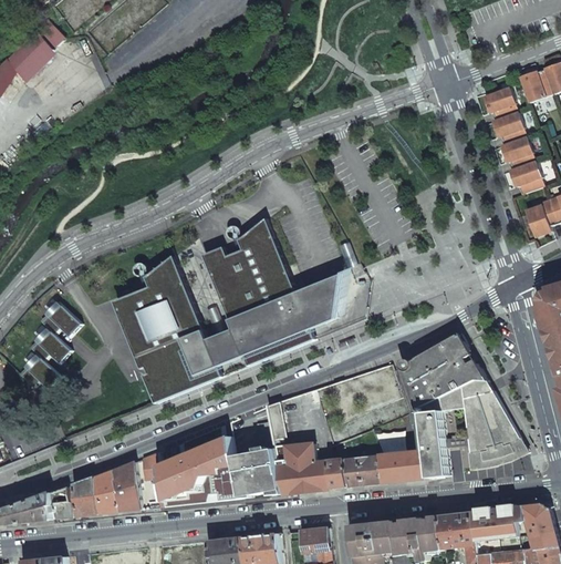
[(63,36),(43,18),(31,29),(51,48),(63,36)]
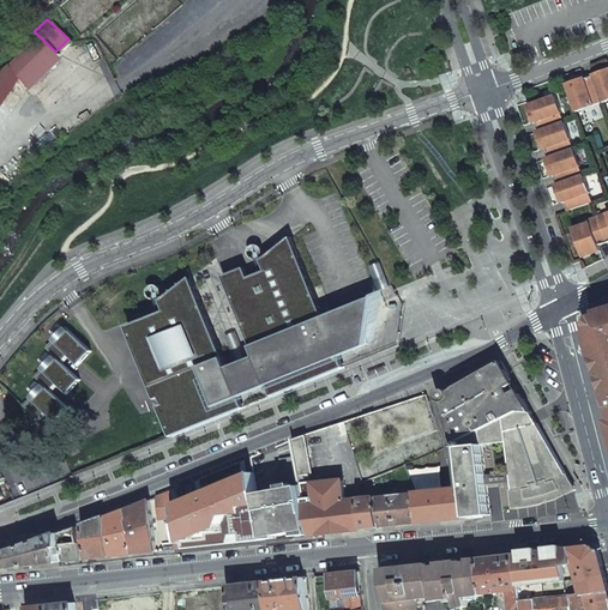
[(55,52),(34,31),(0,64),(0,95),(8,83),(14,73),(24,83),(55,52)]
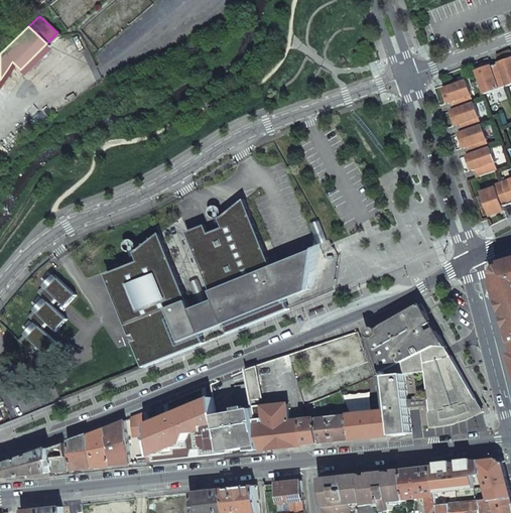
[(510,55),(509,56),(508,55),(494,59),(494,61),(502,84),(510,81),(510,55)]
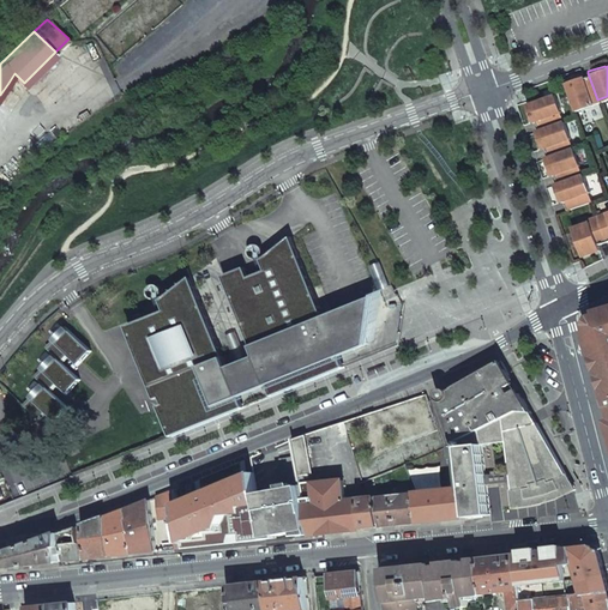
[(597,100),(588,73),(578,77),(578,74),(561,80),(571,109),(588,103),(588,102),(597,100)]
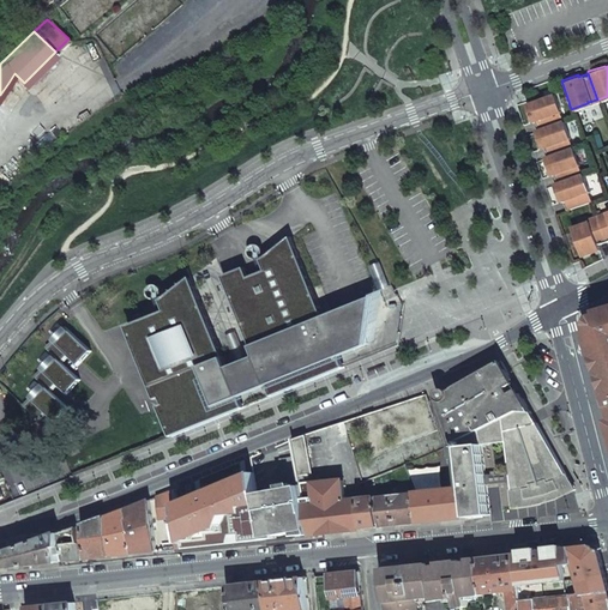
[(530,118),(534,127),(558,119),(554,109),(555,109),(549,92),(521,102),(527,119),(530,118)]
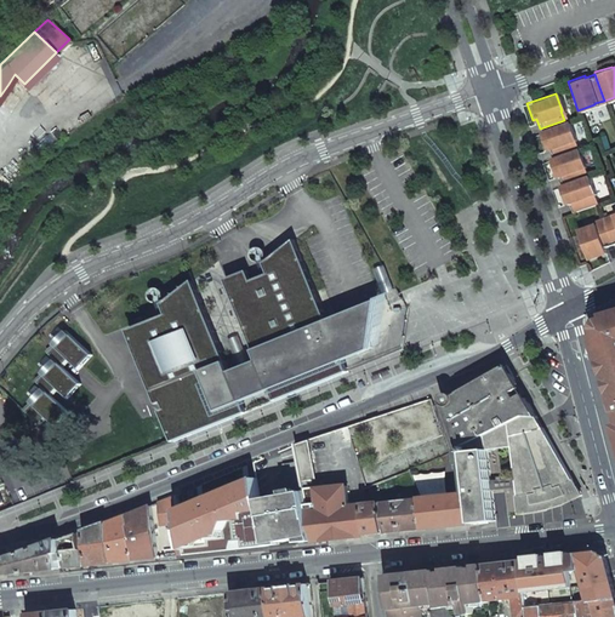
[(571,137),(565,120),(564,120),(540,129),(536,130),(542,147),(546,146),(550,155),(574,147),(570,137),(571,137)]
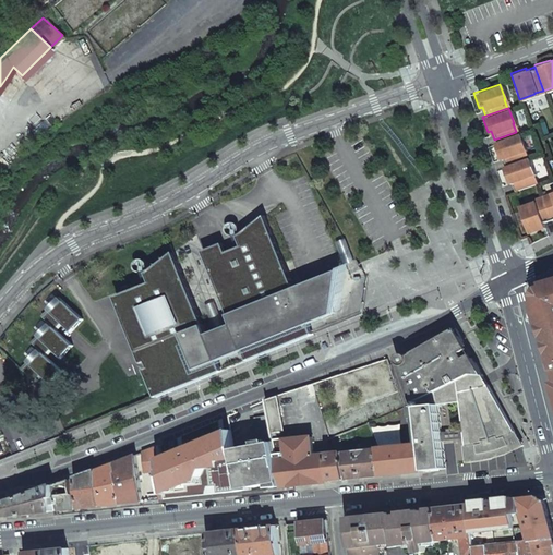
[(494,140),(491,141),(496,157),(500,156),(502,165),(525,156),(521,147),(517,132),(516,132),(494,140)]
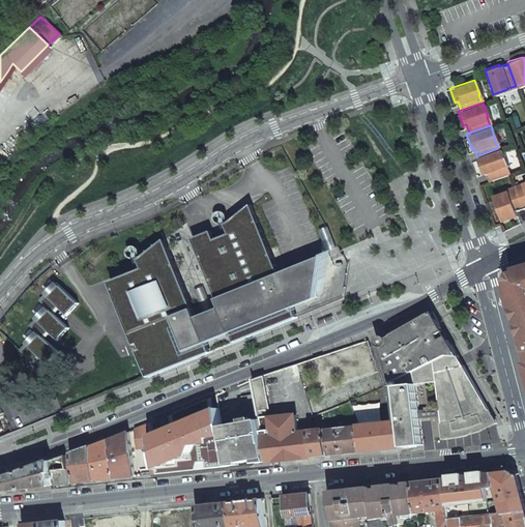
[(498,148),(476,156),(474,157),(479,172),(482,171),(485,179),(505,172),(502,164),(503,163),(498,148)]
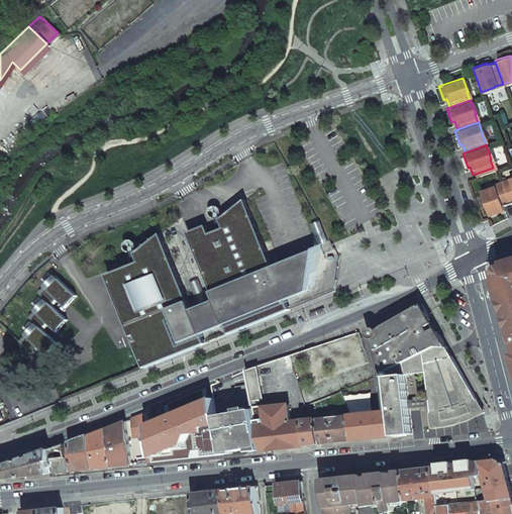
[(511,173),(506,176),(499,179),(506,200),(511,198),(511,173)]
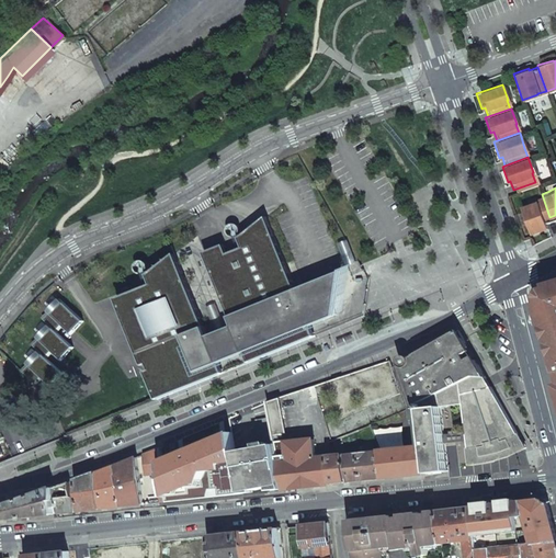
[(549,217),(542,194),(533,197),(533,200),(518,205),(526,230),(543,225),(541,220),(549,217)]
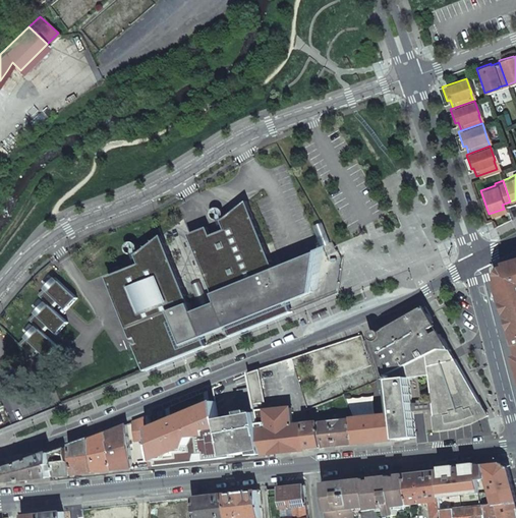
[(112,275),(147,366),(330,292),(334,252),(327,243),(274,266),(246,202),(226,216),(223,207),(215,206),(210,213),(216,218),(224,220),(227,228),(213,234),(208,225),(191,232),(219,300),(195,309),(192,301),(163,234),(140,251),(135,245),(135,242),(132,239),(129,238),(126,239),(123,243),(123,246),(124,249),(129,250),(133,251),(139,263),(112,275)]
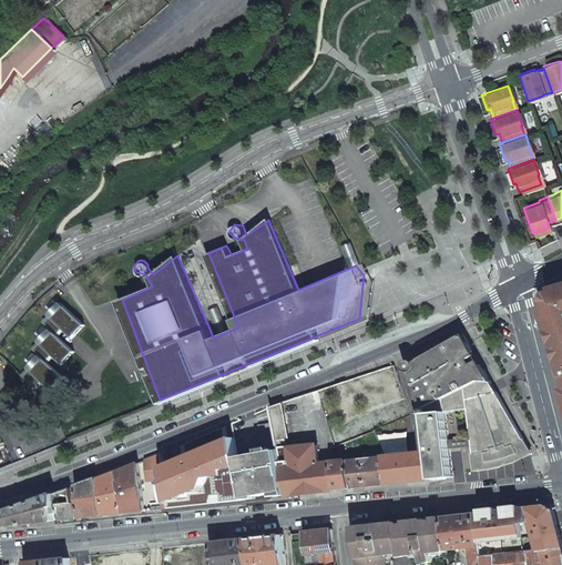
[(561,288),(559,290),(560,293),(544,298),(540,305),(544,319),(541,320),(561,384),(561,288)]
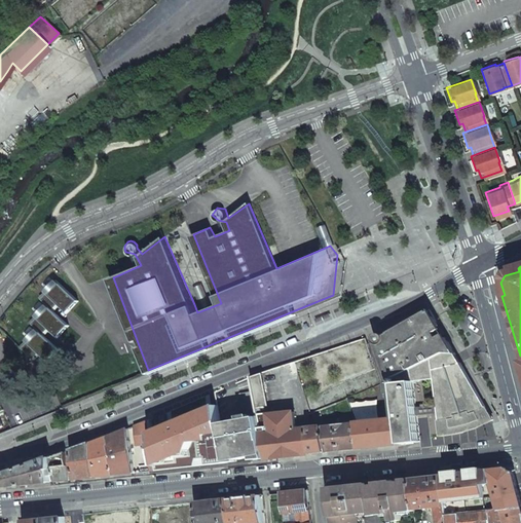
[(519,271),(518,268),(501,273),(497,283),(501,296),(505,295),(500,283),(505,275),(519,271)]
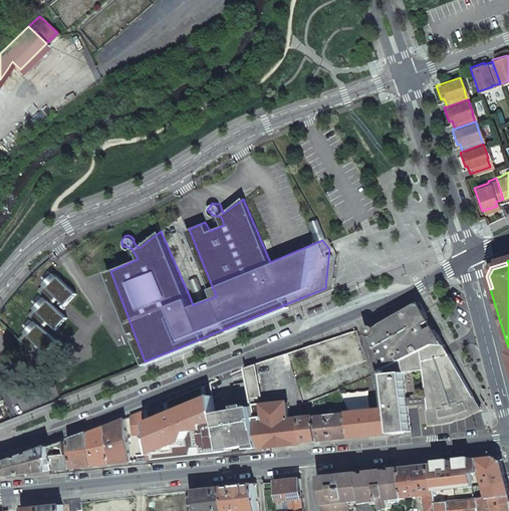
[(17,337),(29,348),(35,341),(43,349),(44,348),(45,349),(54,340),(38,325),(44,318),(52,325),(54,324),(55,325),(63,316),(47,301),(54,294),(62,301),(63,300),(64,301),(73,292),(51,271),(40,283),(41,284),(36,290),(41,295),(30,307),(32,308),(27,314),(32,319),(22,331),(23,332),(17,337)]
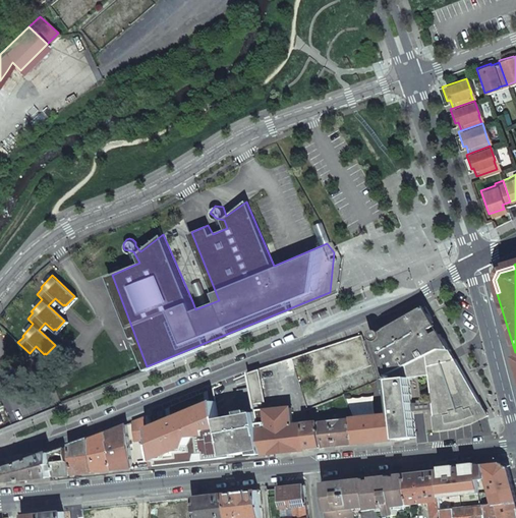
[(367,335),(381,373),(403,363),(435,348),(446,348),(420,304),(376,329),(374,328),(373,327),(369,327),(368,328),(366,330),(367,335)]
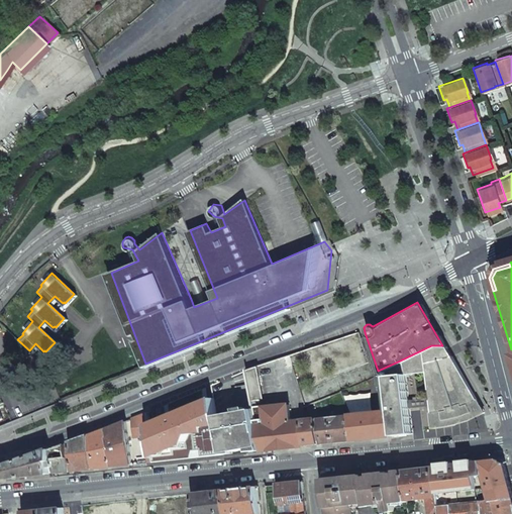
[(423,368),(428,425),(456,422),(482,411),(475,400),(442,345),(431,345),(378,371),(403,369),(423,368)]
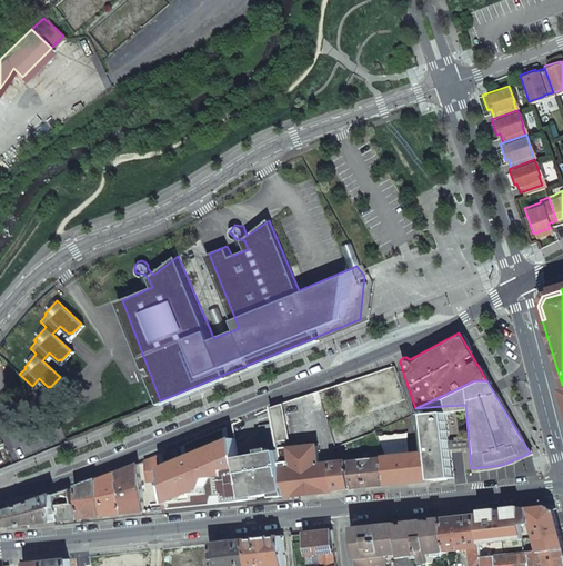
[(285,437),(280,400),(268,404),(270,419),(274,439),(285,437)]
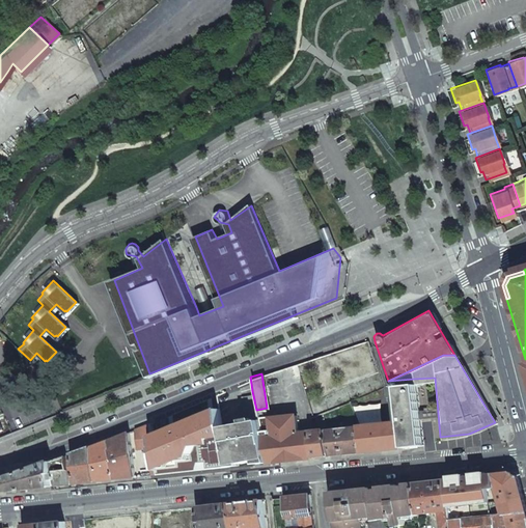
[(397,419),(399,445),(421,443),(414,379),(388,381),(389,395),(394,394),(397,419)]
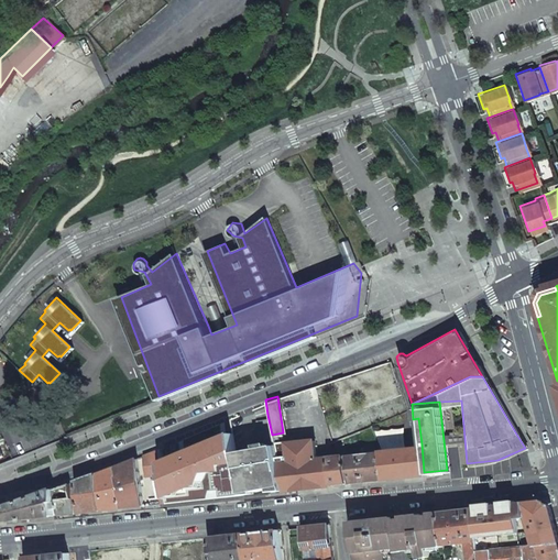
[(276,461),(272,435),(267,415),(254,418),(259,447),(232,451),(233,459),(239,492),(281,485),(276,461)]
